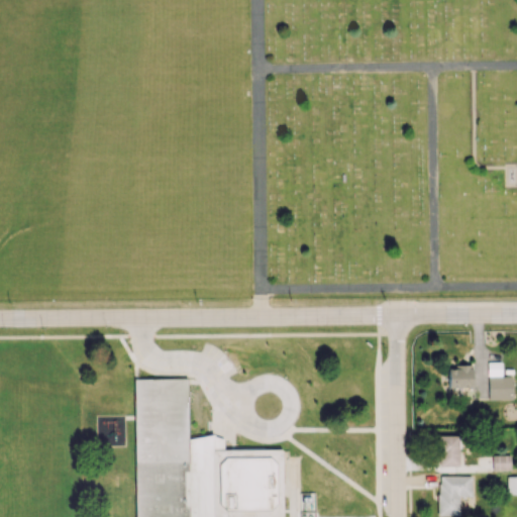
[(471,388),(471,365),(455,366),(455,369),(446,369),(447,389),(471,388)]
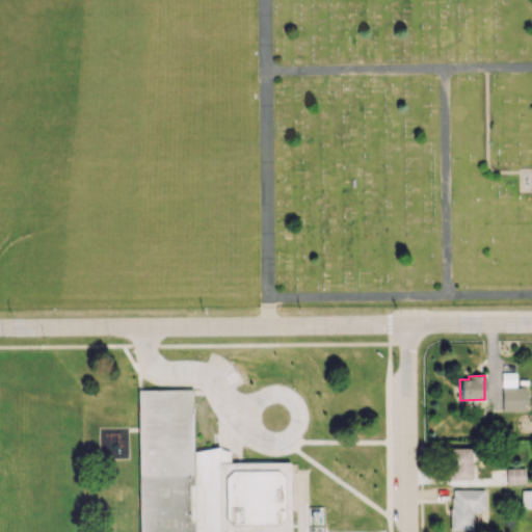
[(502,411),(526,410),(526,388),(502,388),(502,411)]
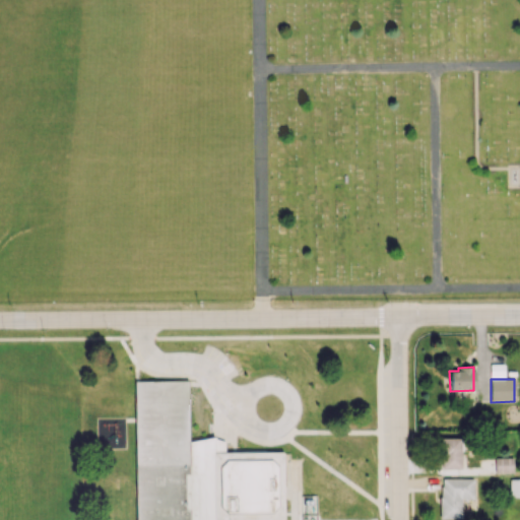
[(135,382),(136,519),(192,519),(192,497),(213,496),(213,519),(284,519),(284,453),(213,454),(213,480),(191,481),(189,381),(135,382)]
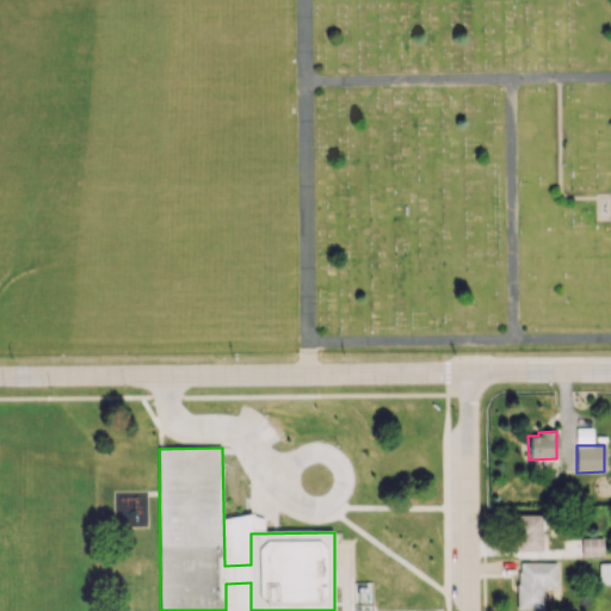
[(541,553),(541,514),(517,514),(517,551),(541,553)]
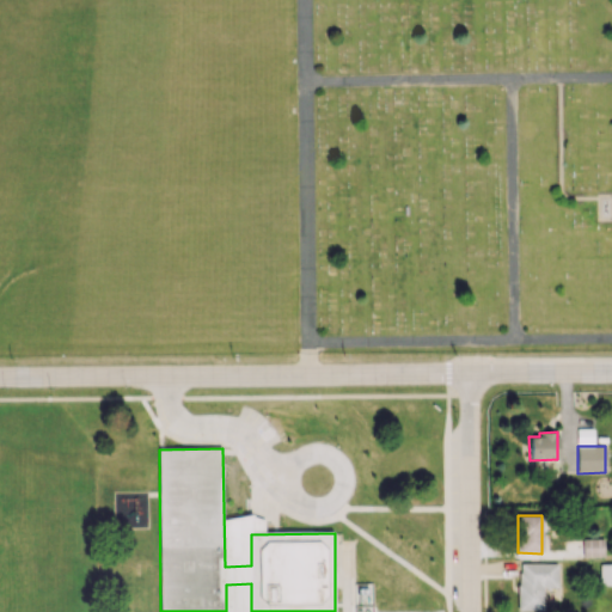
[(604,557),(603,538),(582,539),(582,557),(604,557)]
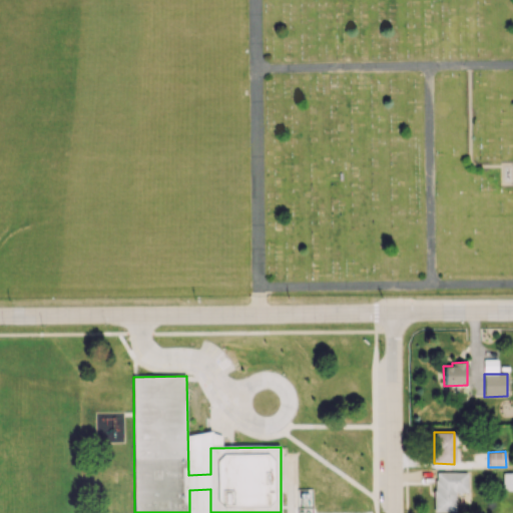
[(467,472),(434,472),(434,512),(455,512),(455,492),(468,492),(467,472)]
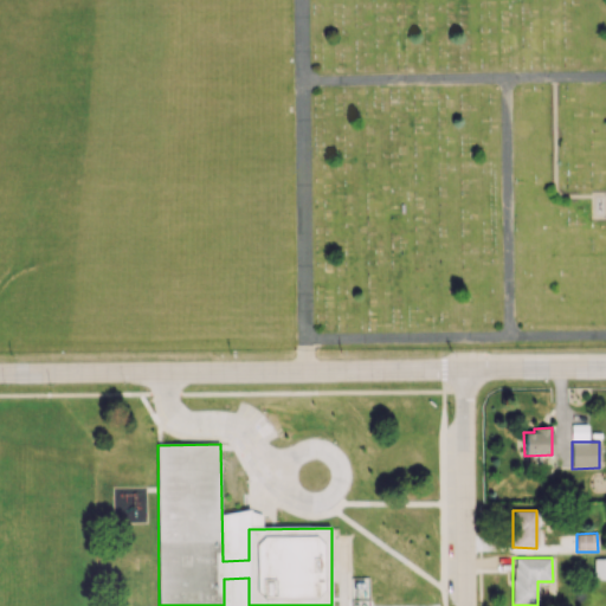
[(605,559),(594,559),(594,579),(605,579),(605,559)]
